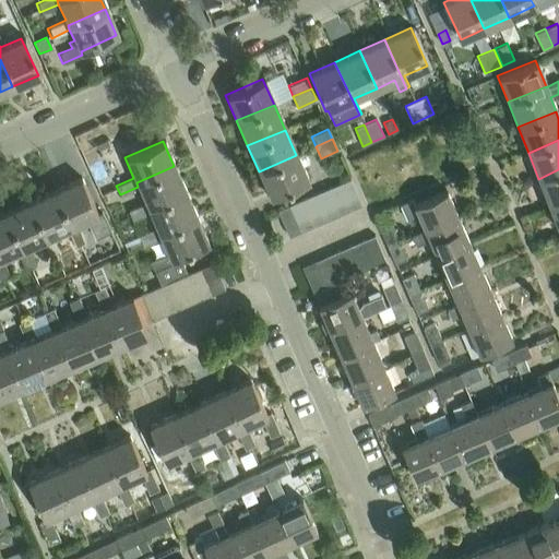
[(307,180),(296,155),(259,171),(270,197),(307,180)]
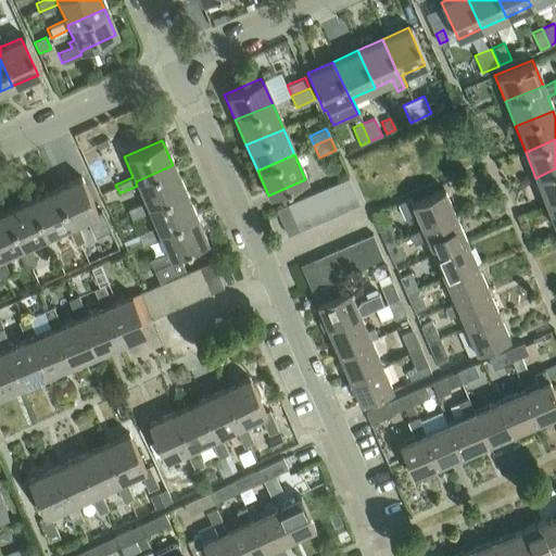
[(184,190),(173,165),(136,181),(137,186),(144,202),(126,210),(130,218),(148,212),(146,206),(184,190)]
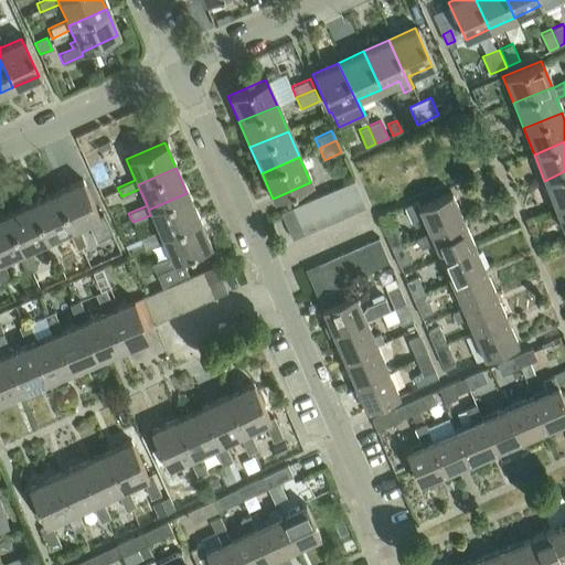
[(554,206),(564,201),(564,171),(544,181),(554,206)]
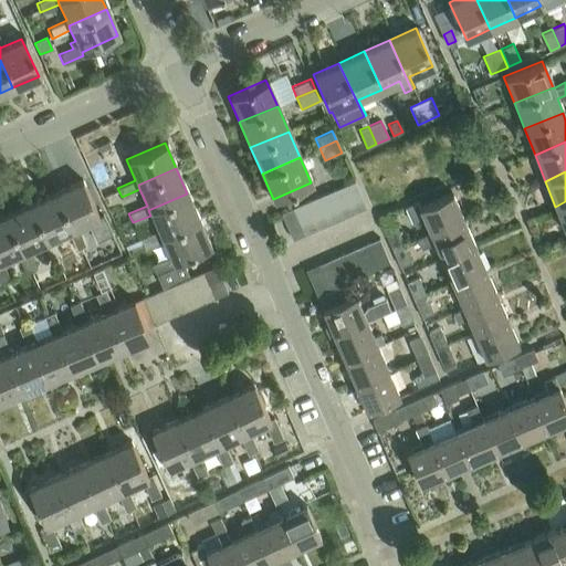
[(81,180),(70,185),(55,192),(71,229),(76,227),(93,219),(102,238),(109,234),(101,215),(96,216),(81,180)]
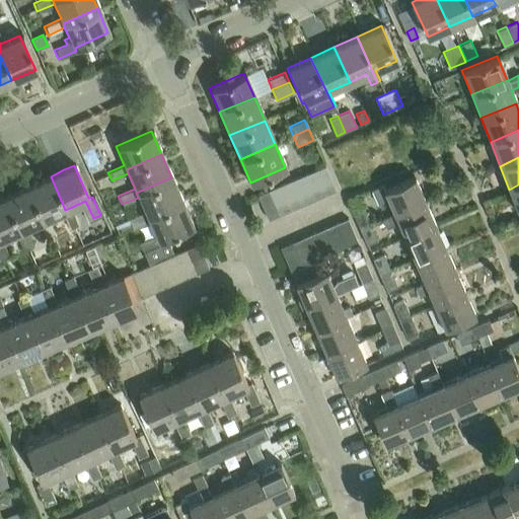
[(312,171),(322,196),(337,190),(325,165),(312,171)]
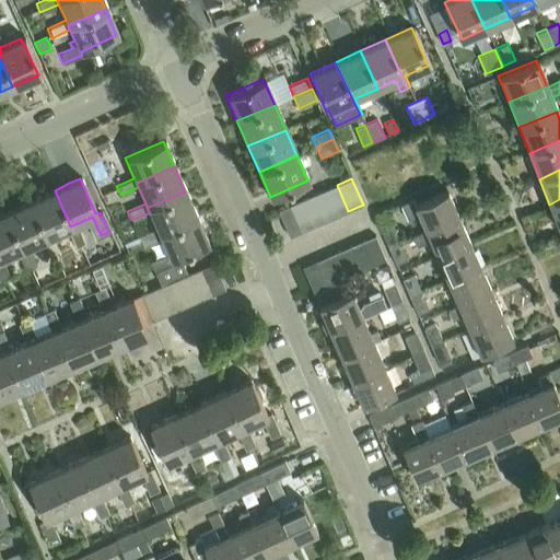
[(103,196),(117,189),(113,181),(98,186),(103,196)]
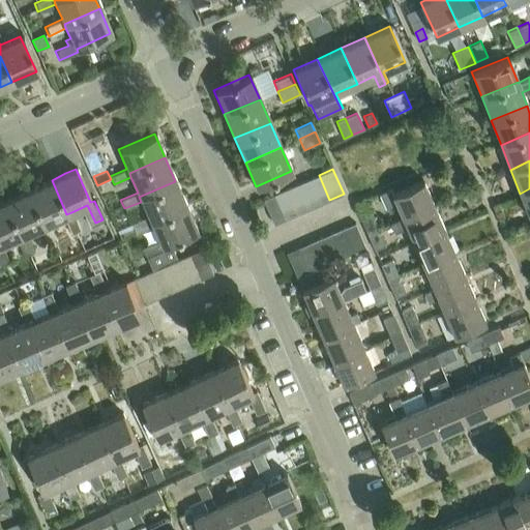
[(329,200),(319,175),(307,180),(318,205),(329,200)]
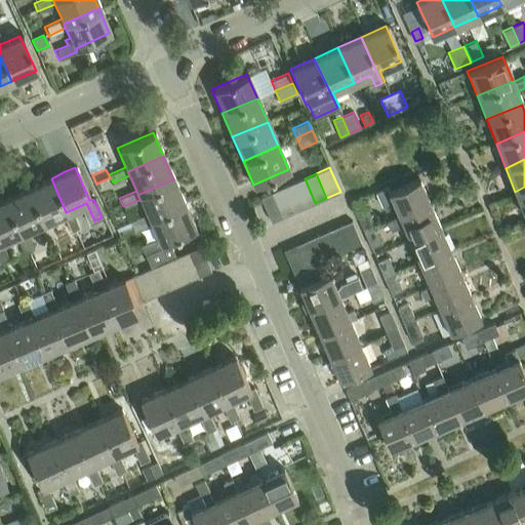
[(51,178),(28,189),(43,223),(47,220),(63,214),(71,232),(78,228),(71,210),(66,212),(51,178)]
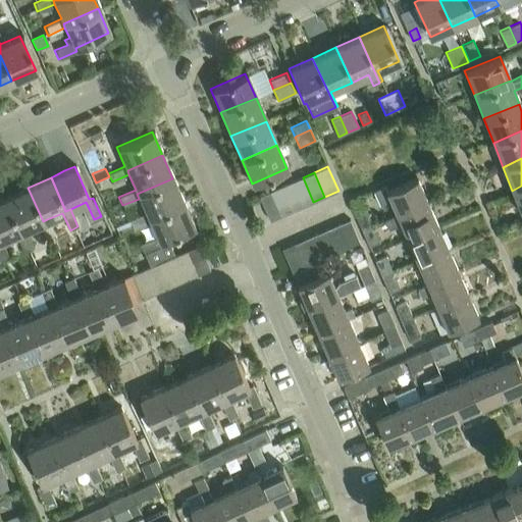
[(292,183),(302,206),(313,202),(303,177),(292,183)]
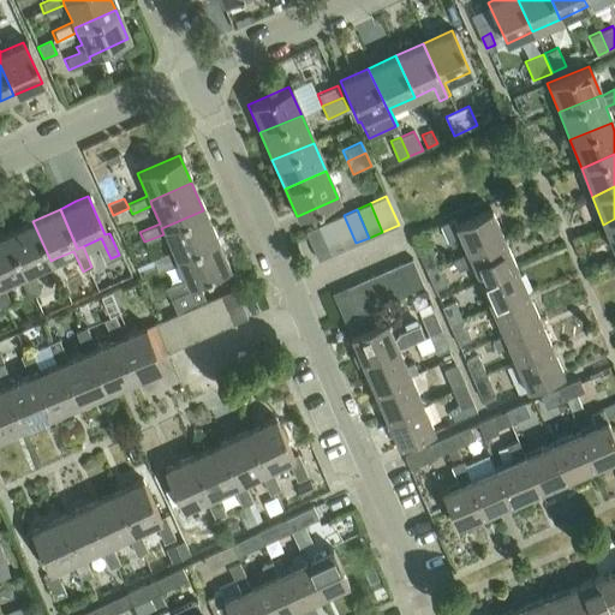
[(454,258),(502,237),(490,209),(455,224),(453,219),(441,224),(448,240),(459,236),(466,252),(454,257),(454,258)]
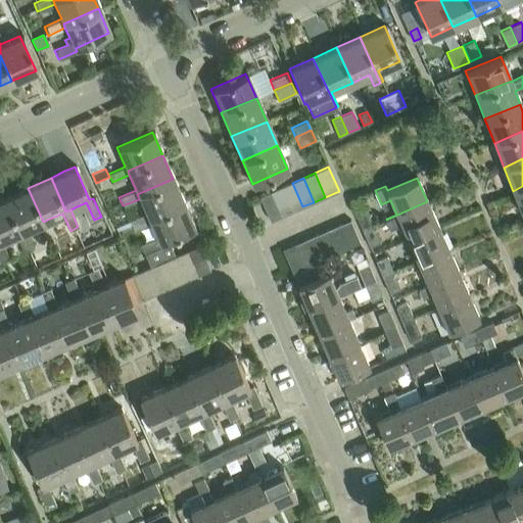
[(133,230),(149,222),(148,219),(183,203),(173,179),(137,194),(139,199),(145,212),(129,221),(133,230)]
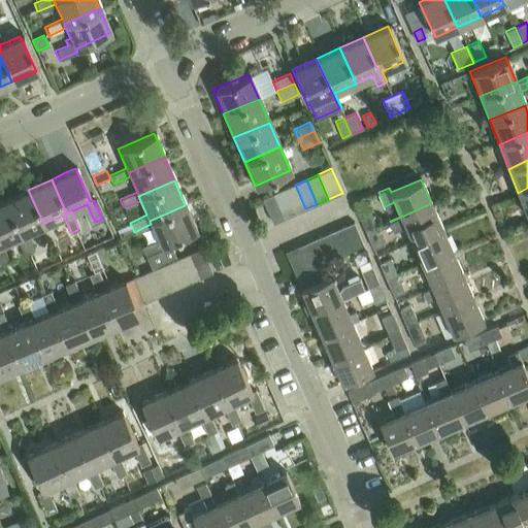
[(283,189),(294,213),(305,208),(295,185),(283,189)]
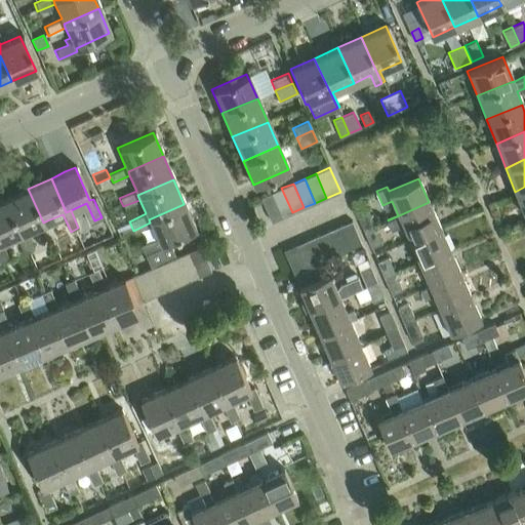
[(524,187),(515,192),(524,215),(524,187)]
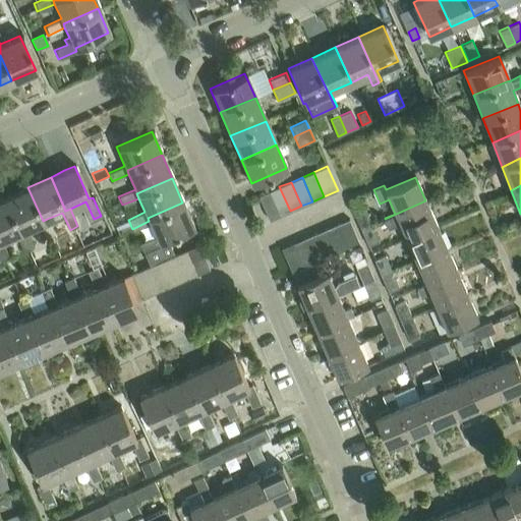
[(268,191),(279,216),(290,211),(279,186),(268,191)]
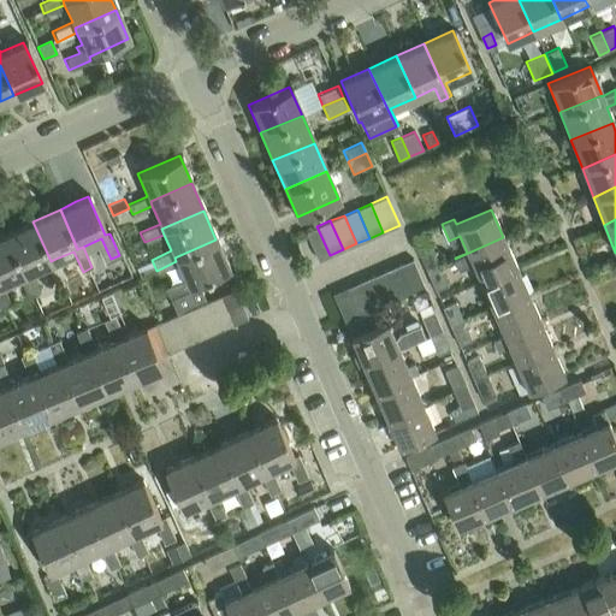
[(33,221),(4,234),(22,274),(28,272),(45,264),(54,284),(65,279),(55,259),(51,261),(33,221)]
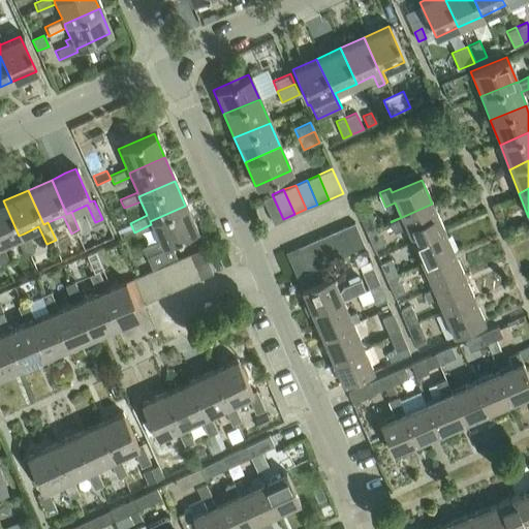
[(283,219),(272,194),(263,198),(274,223),(283,219)]
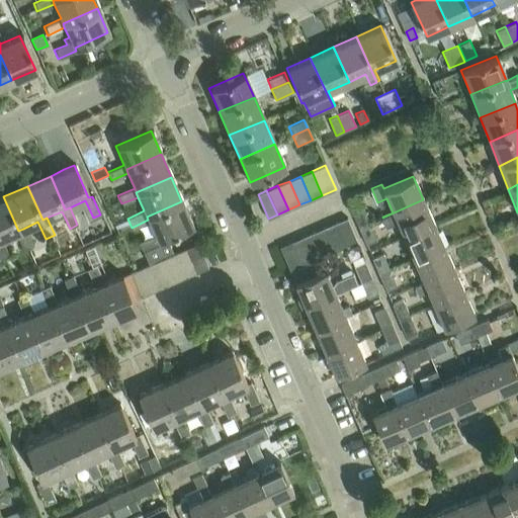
[(31,246),(23,229),(18,231),(3,196),(0,197),(0,239),(15,233),(22,249),(31,246)]
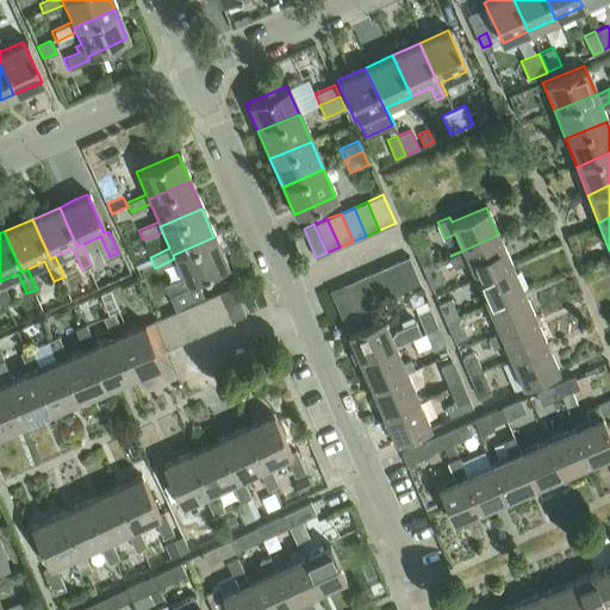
[(467,261),(474,278),(510,262),(498,235),(450,256),(455,267),(467,261)]
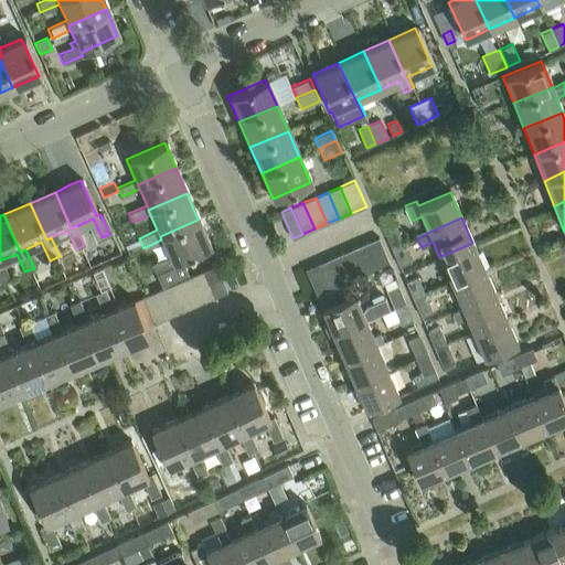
[(160,236),(161,240),(169,256),(150,264),(160,286),(187,274),(180,258),(210,245),(198,220),(160,236)]
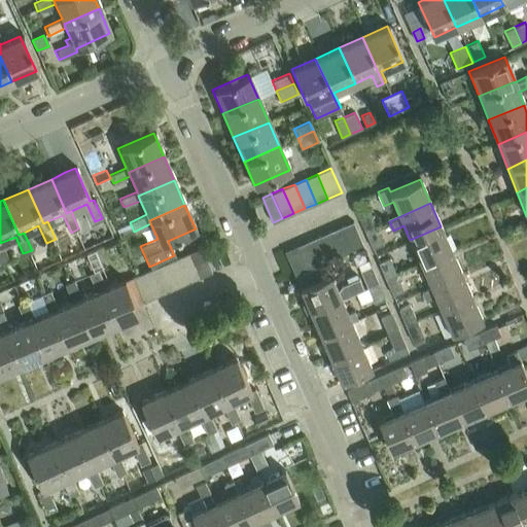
[(358,215),(365,232),(377,226),(370,210),(358,215)]
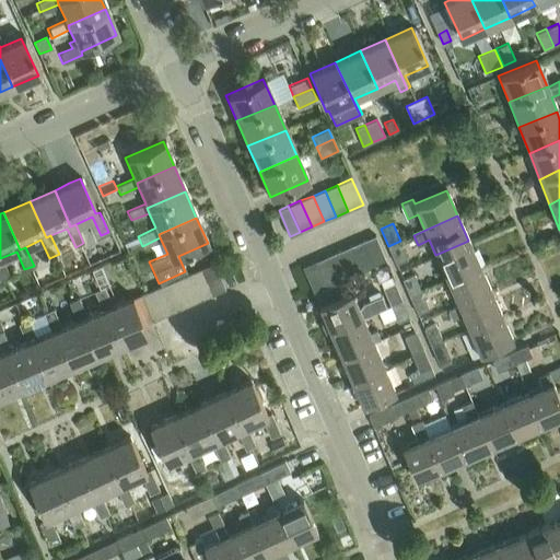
[(362,241),(372,267),(386,261),(375,235),(362,241)]
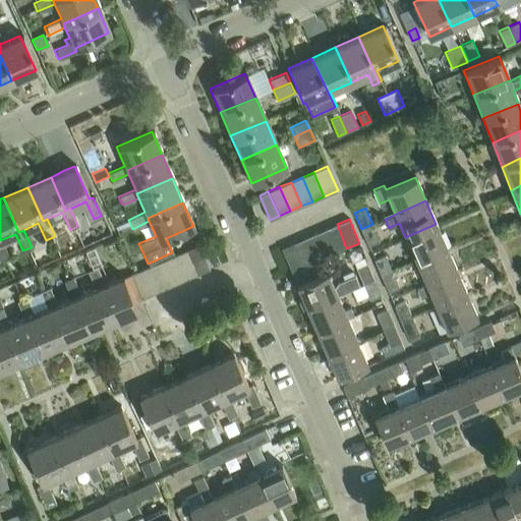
[(346,248),(337,224),(325,229),(336,253),(346,248)]
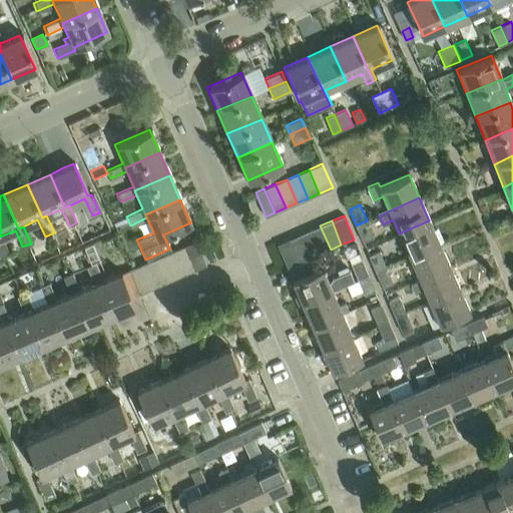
[(367,220),(356,225),(363,241),(374,237),(367,220)]
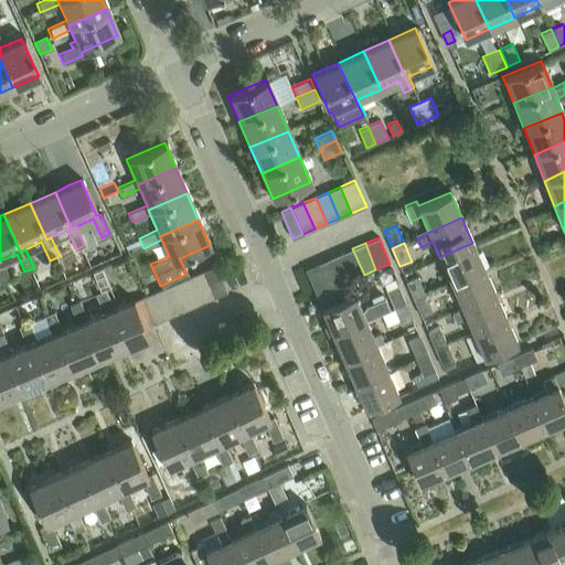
[(450,283),(483,268),(472,243),(439,257),(450,283)]
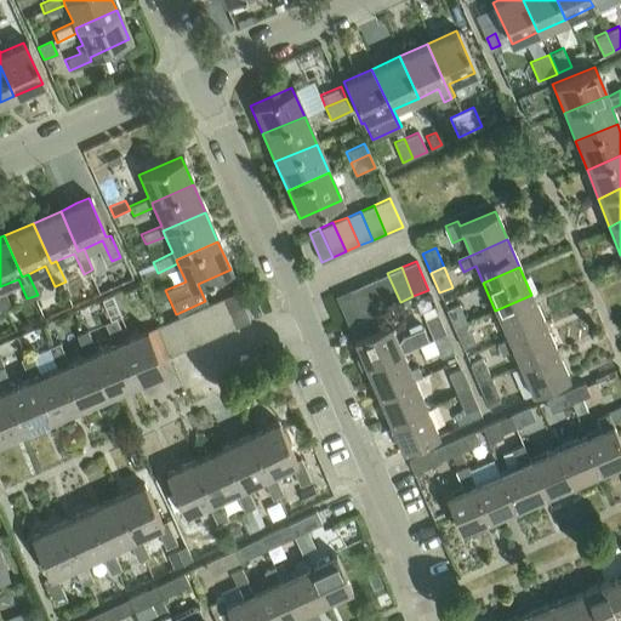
[(374,279),(387,308),(400,302),(387,273),(374,279)]
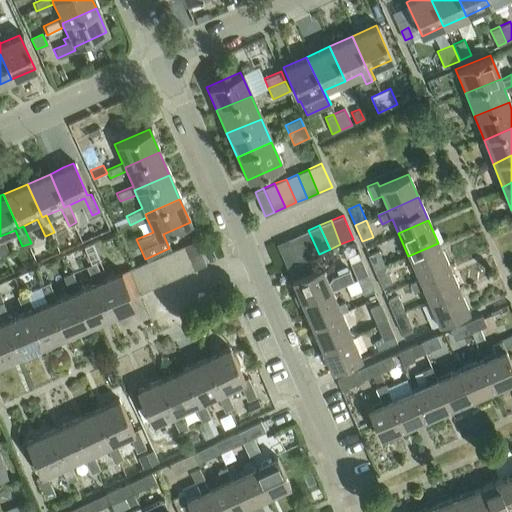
[(69,245),(62,229),(52,233),(59,249),(69,245)]
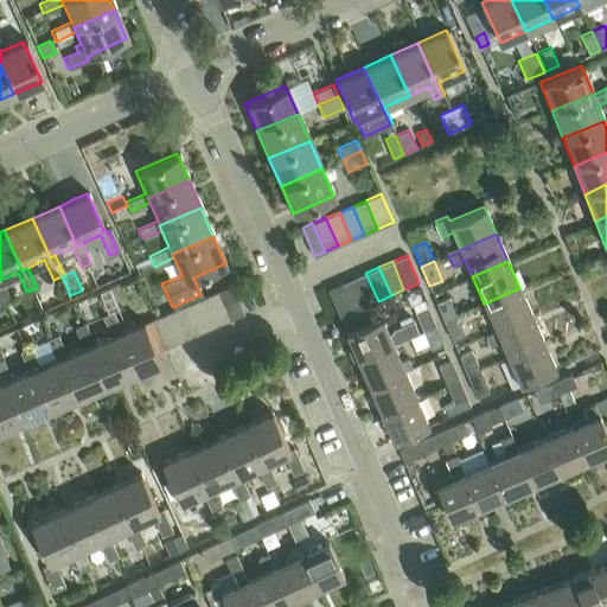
[(352,279),(365,307),(378,301),(365,273),(352,279)]
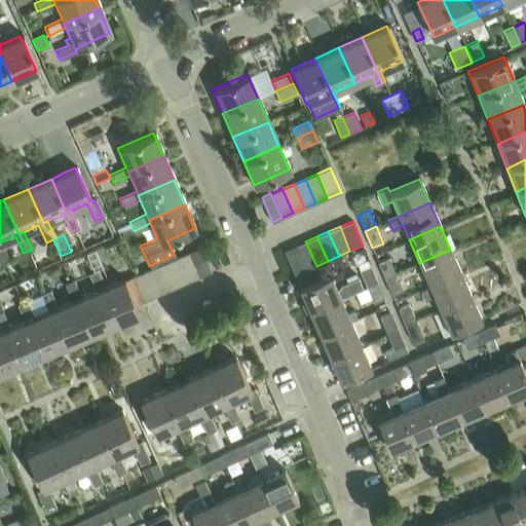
[(294,246),(305,270),(316,266),(305,241),(294,246)]
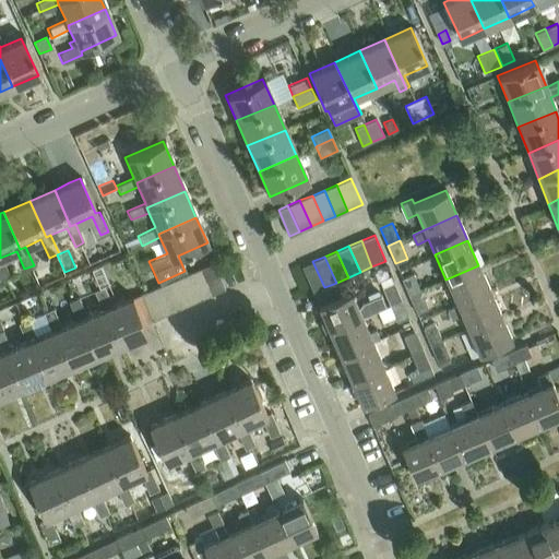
[(324,287),(312,261),(302,265),(314,292),(324,287)]
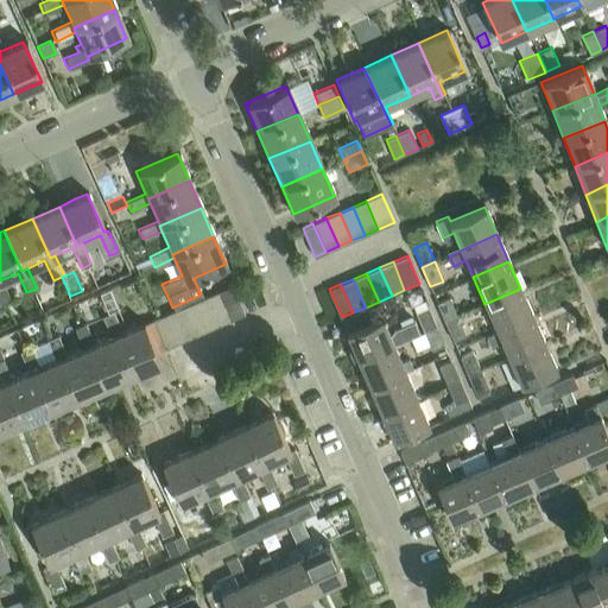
[(217,291),(230,320),(245,314),(233,285),(217,291)]
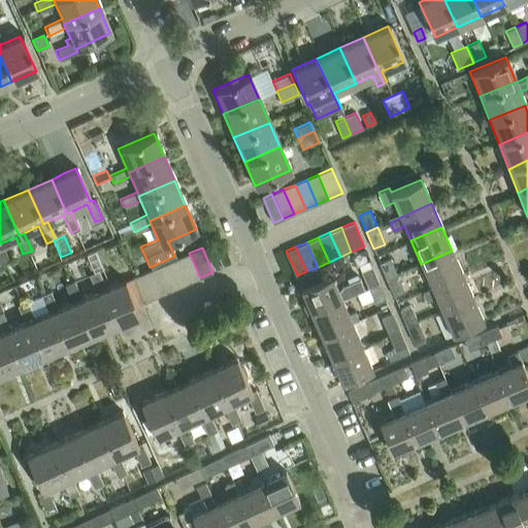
[(462,274),(452,251),(421,264),(431,287),(462,274)]
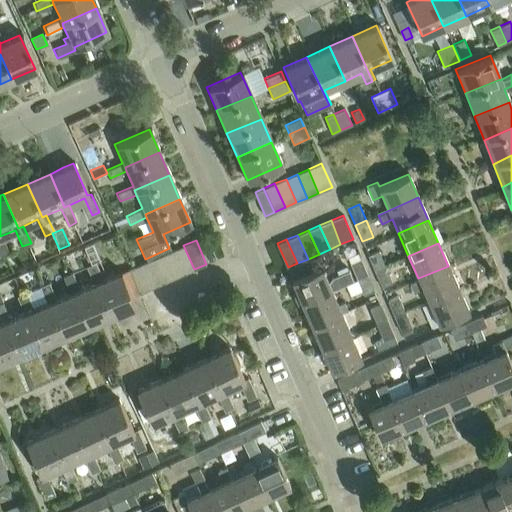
[(172,250),(182,274),(194,269),(183,245),(172,250)]
